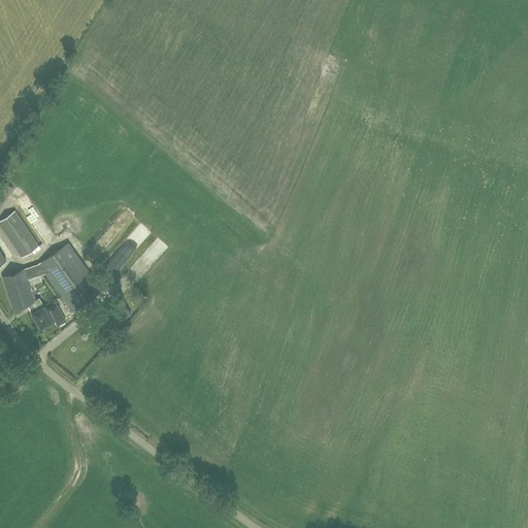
[(0,179),(0,205),(11,187),(0,179)]
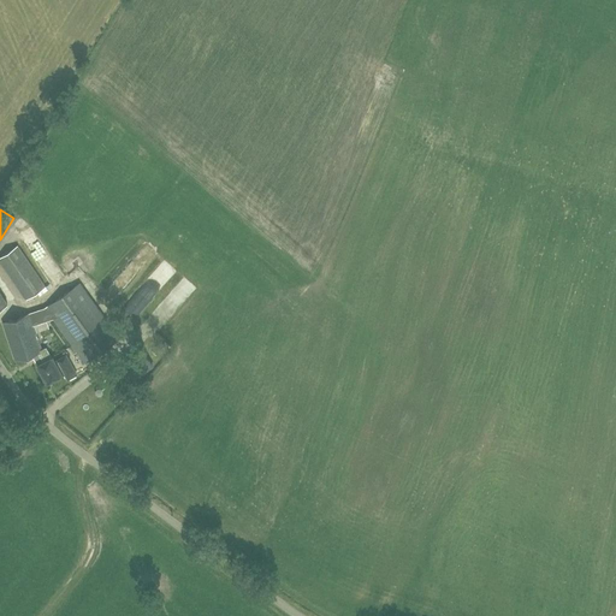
[(24,219),(17,226),(29,237),(35,230),(24,219)]
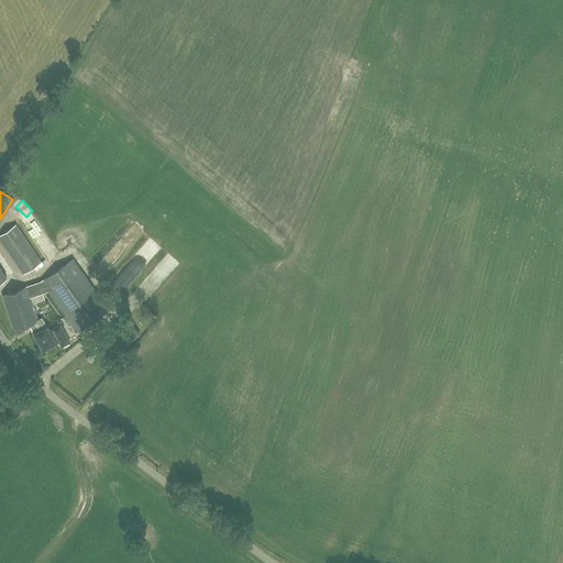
[(0,234),(0,239),(23,273),(41,261),(15,224),(0,234)]
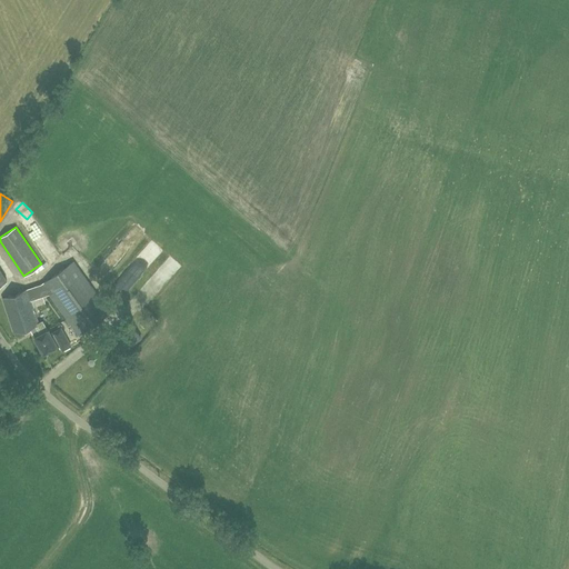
[(41,283),(2,298),(13,332),(29,327),(35,337),(42,352),(49,349),(49,351),(56,348),(55,347),(56,346),(59,343),(62,350),(70,346),(60,328),(52,332),(53,335),(50,336),(47,329),(41,320),(38,322),(32,307),(30,300),(41,296),(49,293),(78,335),(109,311),(73,261),(41,283)]
